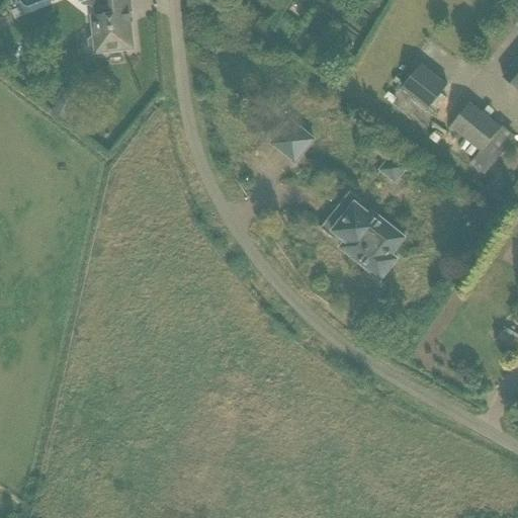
[(95,0),(96,10),(96,14),(91,15),(93,37),(88,40),(89,51),(94,54),(134,49),(130,12),(132,12),(130,0),(95,0)]
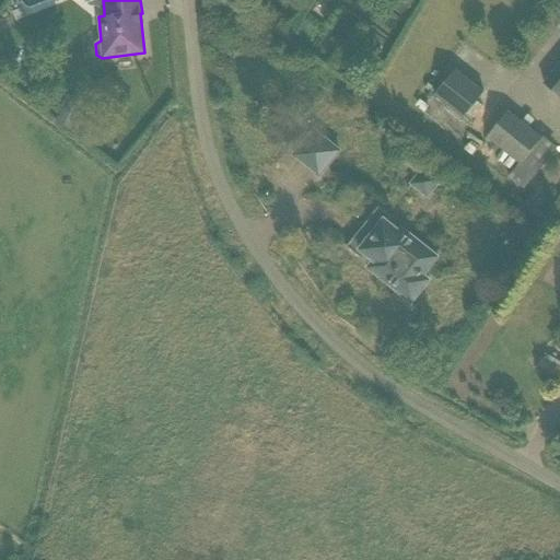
[(544,83),(559,96),(559,62),(549,76),(544,83)]
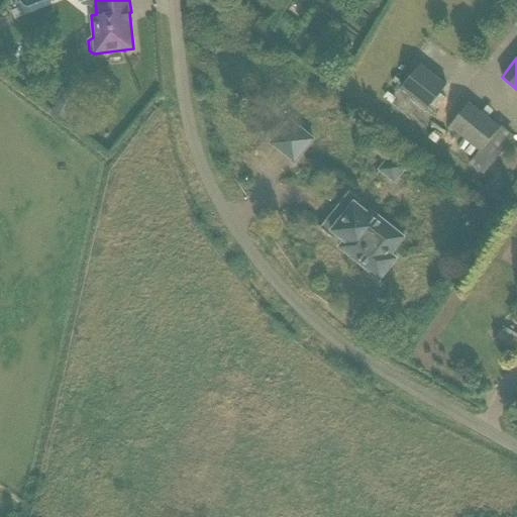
[(448,84),(421,63),(402,88),(428,109),(448,84)]
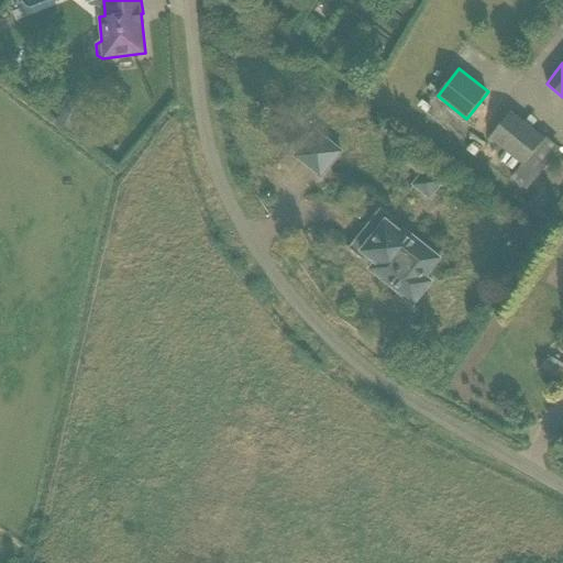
[(489,139),(525,165),(545,138),(510,111),(489,139)]
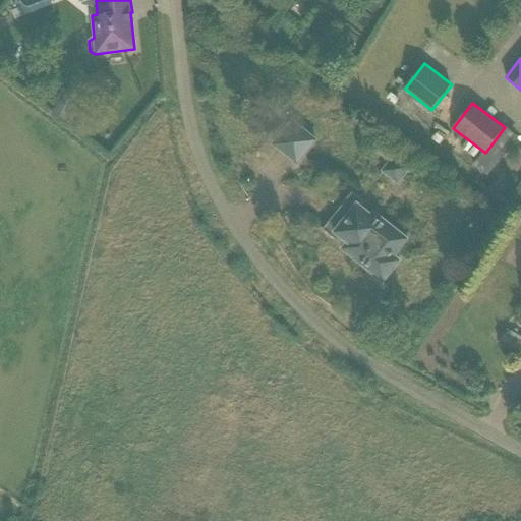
[(276,147),(293,162),(293,163),(297,166),(319,140),(292,119),(271,145),(275,148),(276,147)]
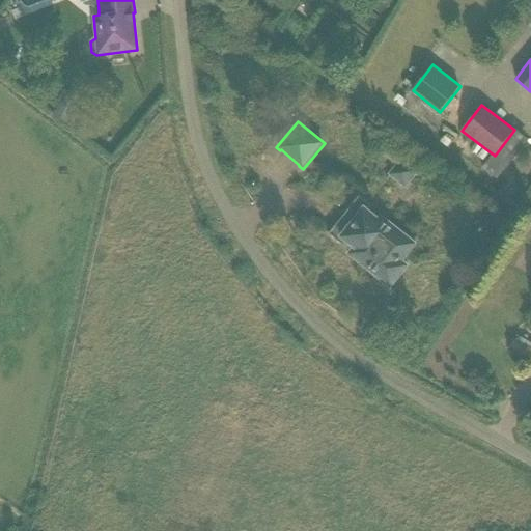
[(419,170),(402,157),(388,173),(406,188),(419,170)]
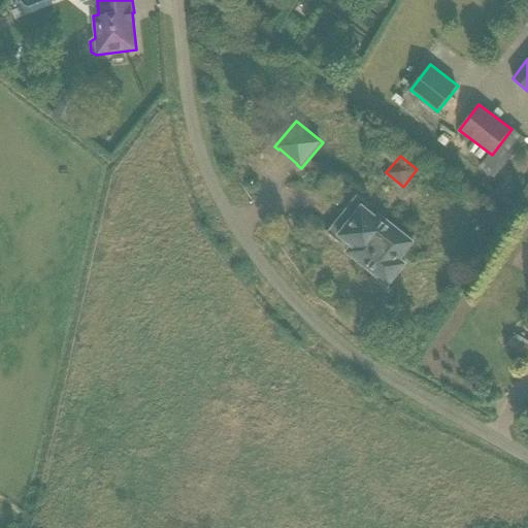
[(394,265),(407,249),(414,240),(378,213),(375,218),(367,211),(371,206),(357,195),(339,217),(326,232),(340,243),(343,239),(355,249),(350,255),(378,277),(390,262),(394,265)]
